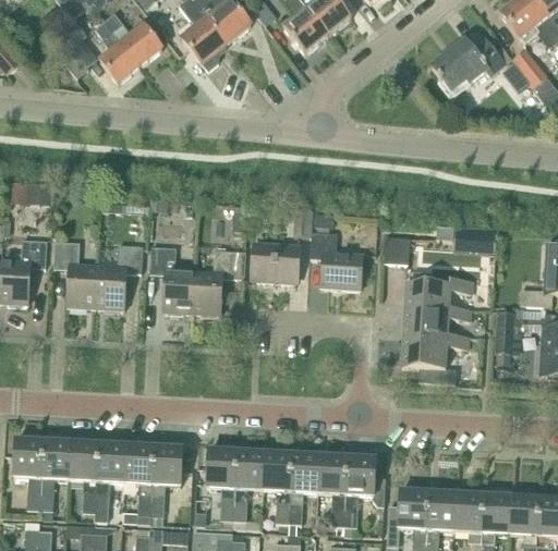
[(83,10),(76,0),(57,0),(72,19),(83,10)]
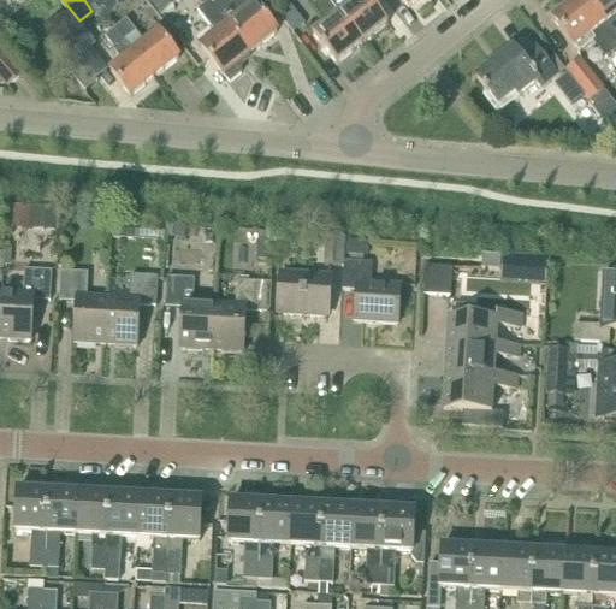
[(153,0),(161,10),(173,0),(153,0)]
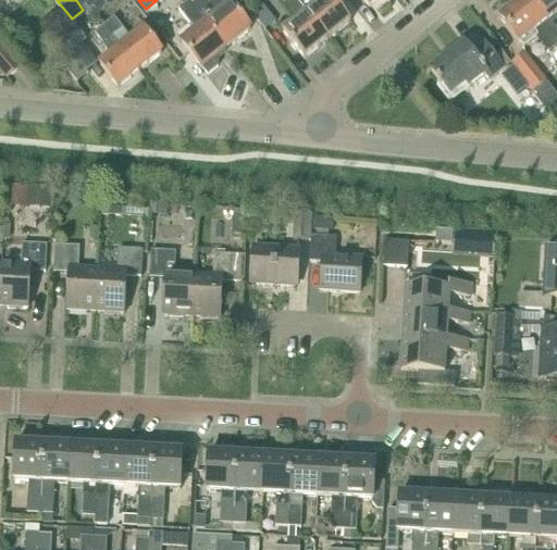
[(218,55),(215,52),(225,45),(190,0),(185,0),(178,5),(196,27),(181,39),(201,64),(201,63),(208,70),(218,62),(218,55)]
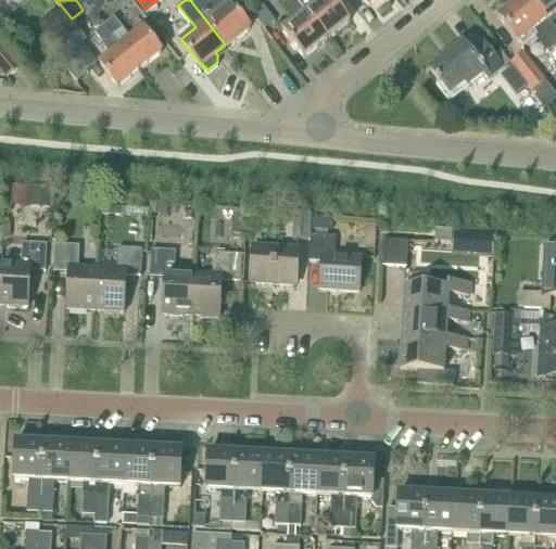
[(229,1),(228,1),(227,0),(209,0),(207,1),(206,0),(190,0),(225,45),(249,26),(229,1)]
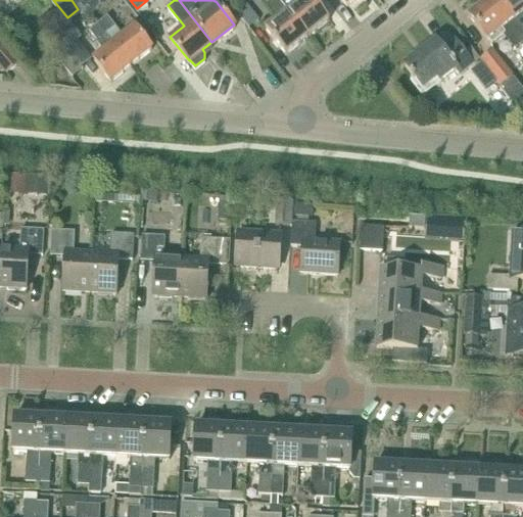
[(245,0),(235,8),(248,24),(259,14),(247,0),(245,0)]
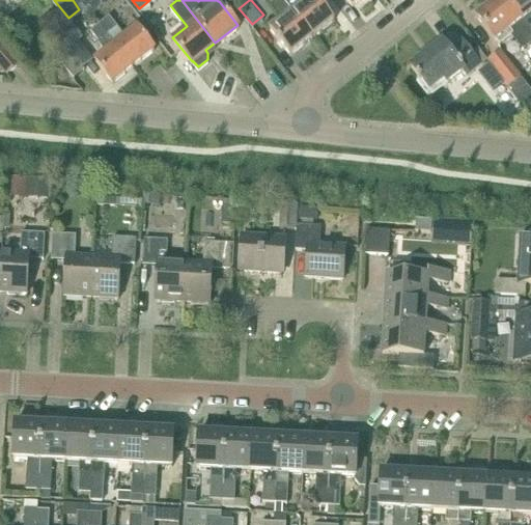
[(271,0),(270,0),(282,16),(270,25),(290,51),(311,34),(284,0),(271,0)]
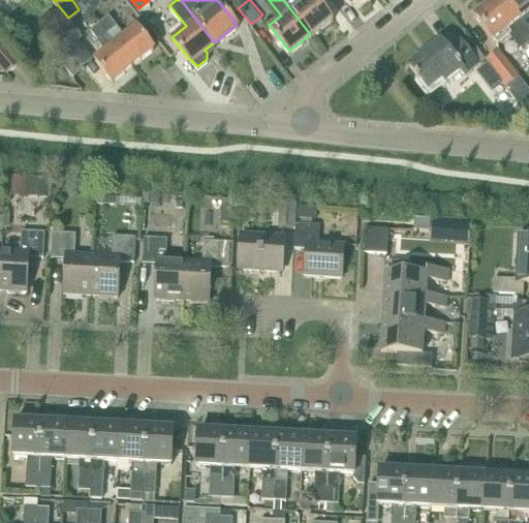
[(333,17),(319,0),(283,0),(310,34),(333,17)]
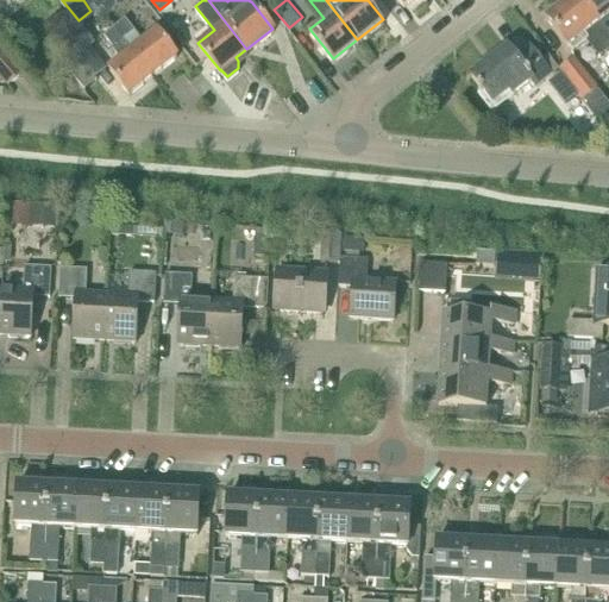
[(563,0),(545,14),(571,46),(586,35),(598,51),(608,43),(608,32),(583,0),(563,0)]
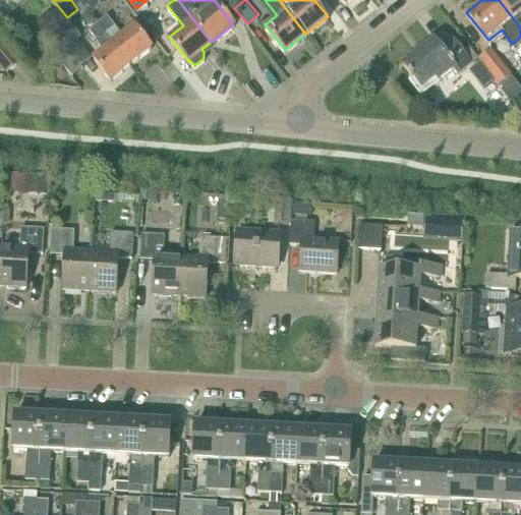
[(500,0),(520,26),(520,0),(500,0)]
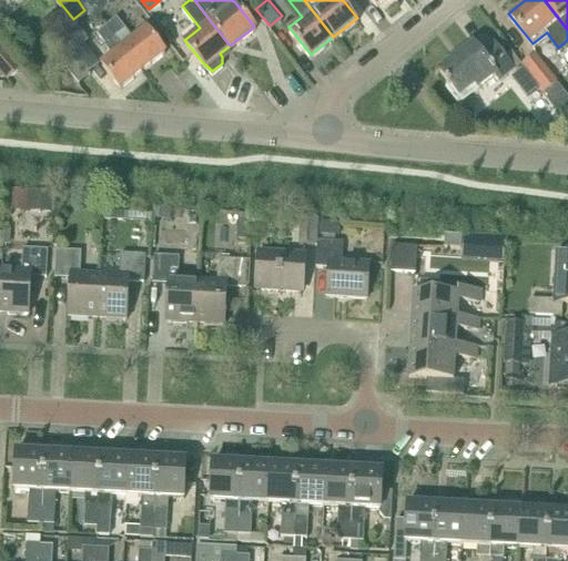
[(103,21),(140,68),(163,49),(145,26),(133,36),(114,12),(103,21)]
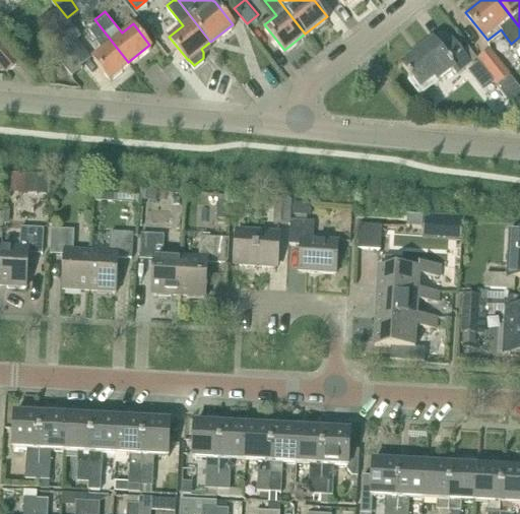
[(109,77),(128,62),(94,19),(85,26),(103,47),(91,56),(109,77)]
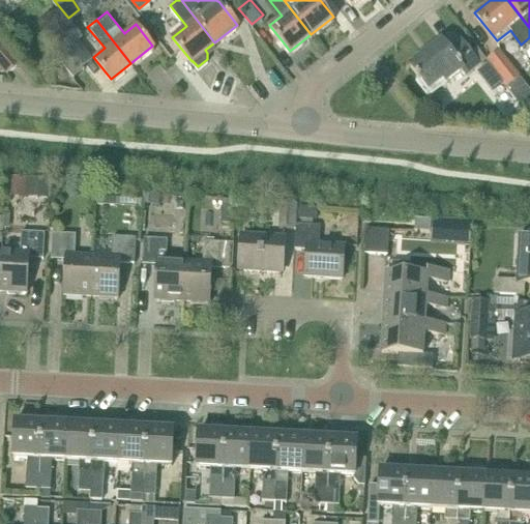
[(82,33),(75,23),(60,33),(68,44),(82,33)]
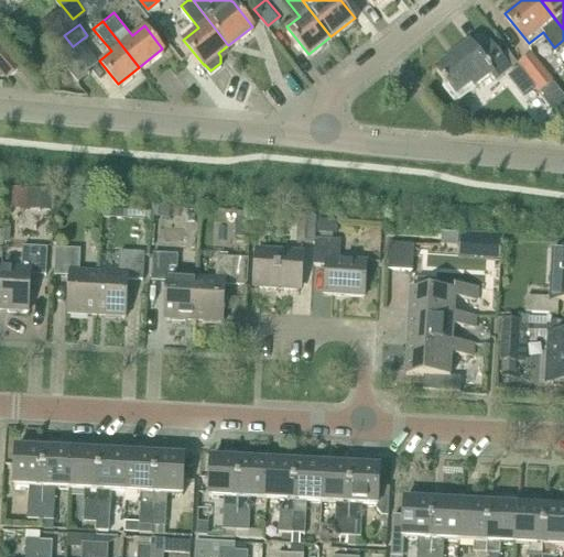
[(84,43),(73,51),(63,37),(51,46),(76,78),(98,61),(84,43)]
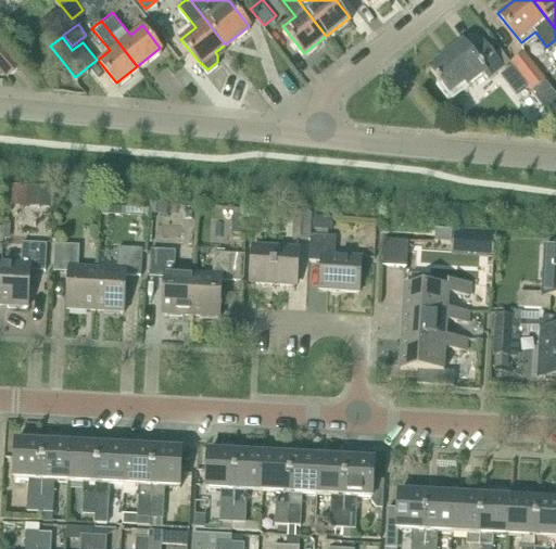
[(488,74),(501,63),(481,37),(467,48),(462,41),(429,66),(449,90),(463,79),(466,84),(483,69),(488,74)]
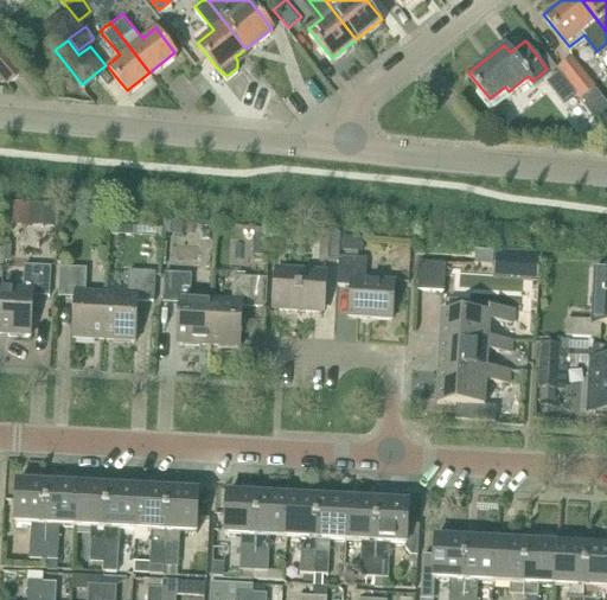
[(0,74),(6,82),(20,70),(0,44),(0,74)]
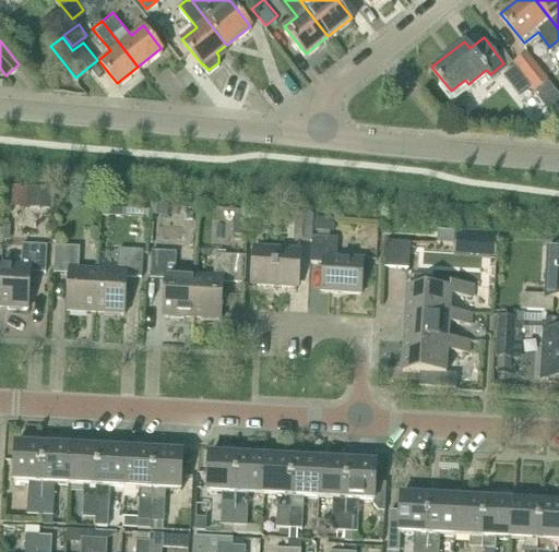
[(535,85),(547,76),(526,49),(514,59),(535,85)]
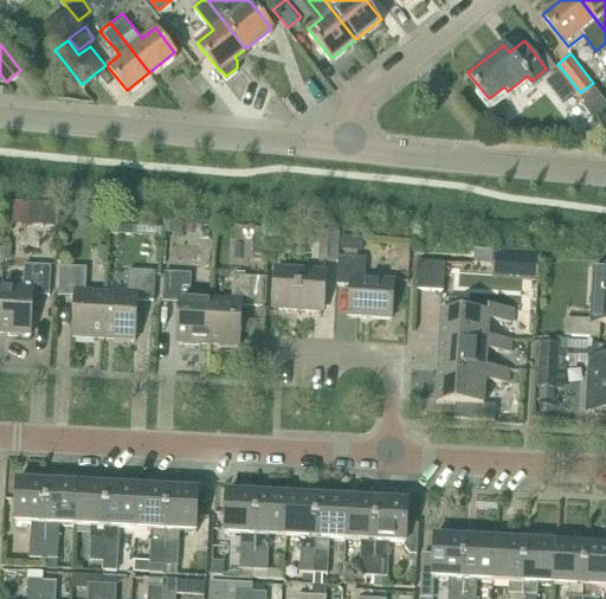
[(560,91),(571,83),(559,69),(548,77),(560,91)]
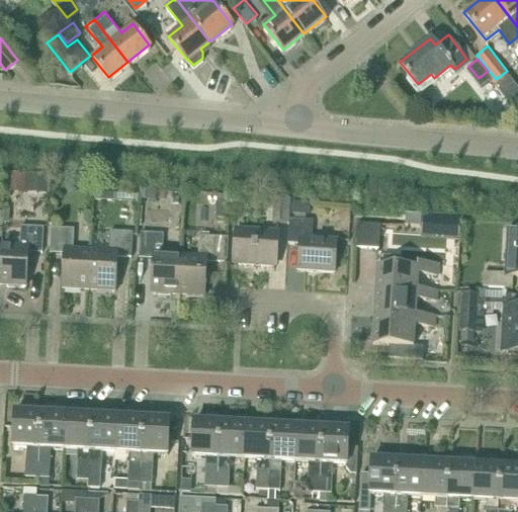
[(25,169),(24,188),(47,189),(48,170),(25,169)]
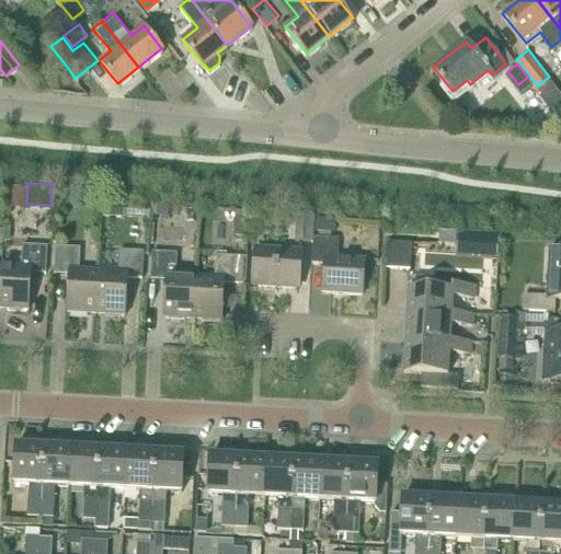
[(122,214),(149,215),(150,194),(139,194),(139,197),(123,197),(122,214)]
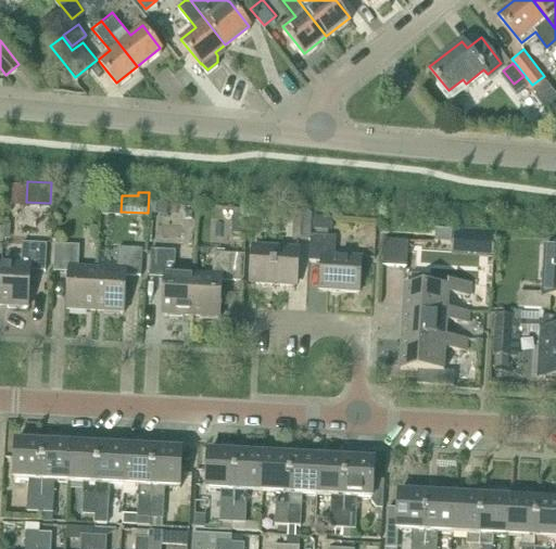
[(167,211),(167,199),(149,198),(149,208),(167,211)]
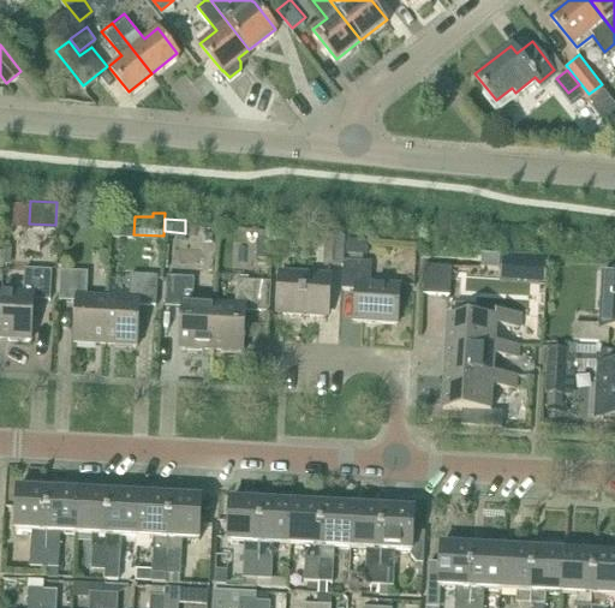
[(323,258),(344,260),(344,256),(342,256),(345,231),(324,230),(323,258)]
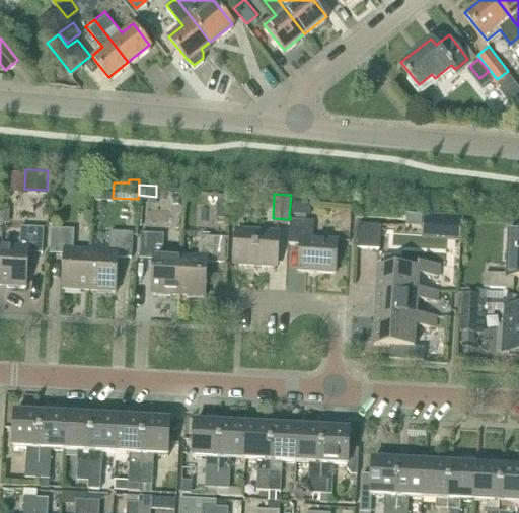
[(292,210),(309,211),(310,198),(292,197),(292,210)]
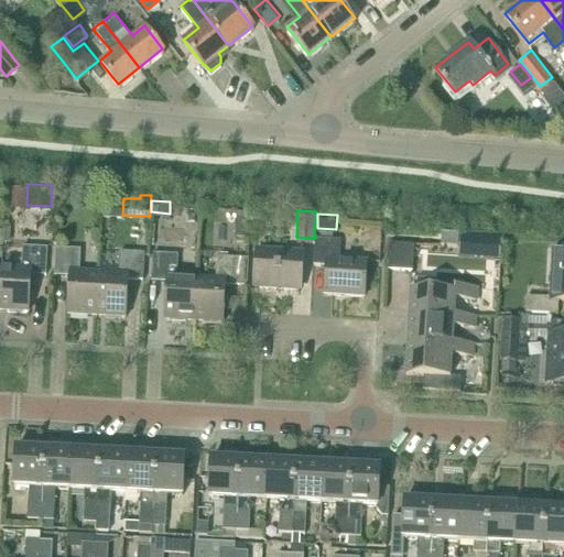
[(91,226),(90,242),(100,242),(100,226),(91,226)]
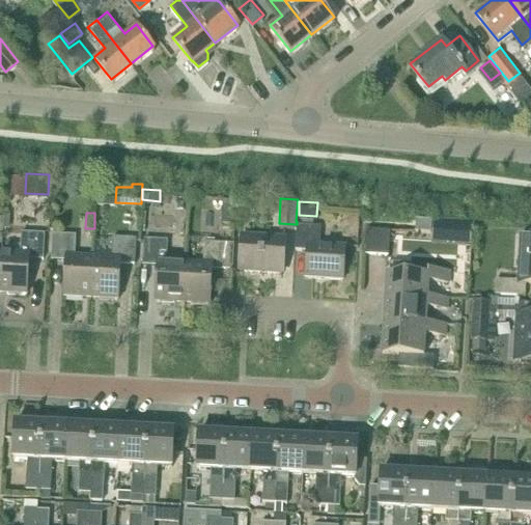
[(430,227),(431,215),(415,215),(415,227),(430,227)]
